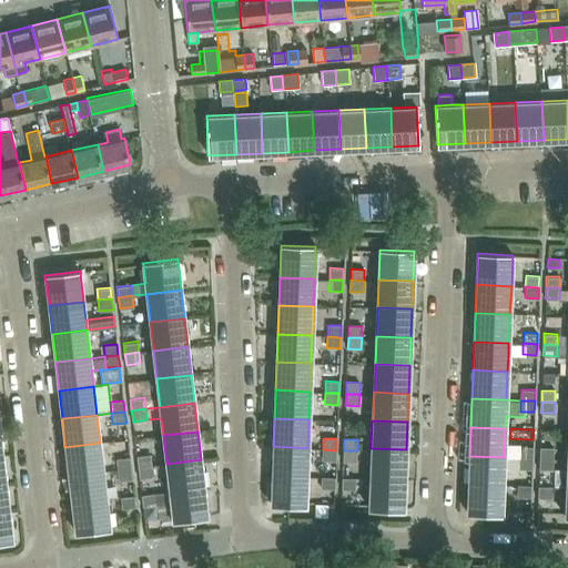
[(100,443),(64,447),(69,475),(103,472),(100,443)]
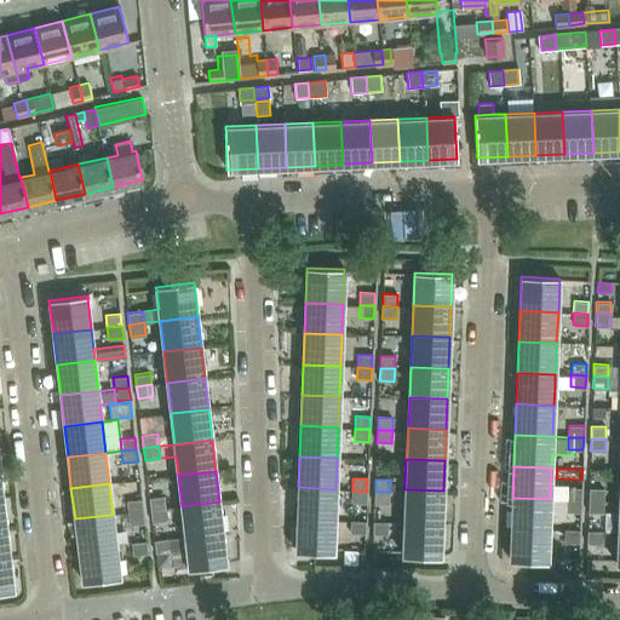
[(298,487),(297,516),(336,518),(336,489),(298,487)]
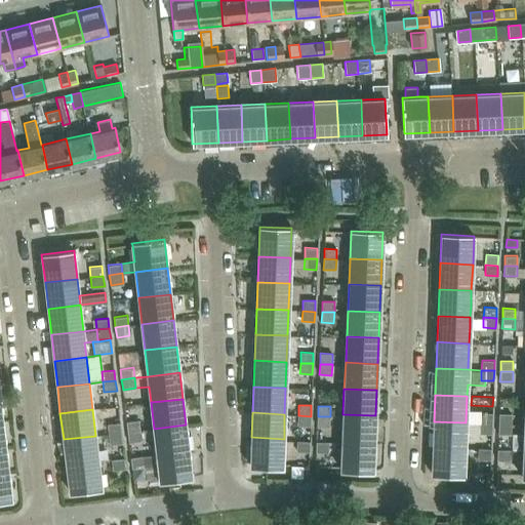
[(492,423),(492,413),(480,412),(480,422),(492,423)]
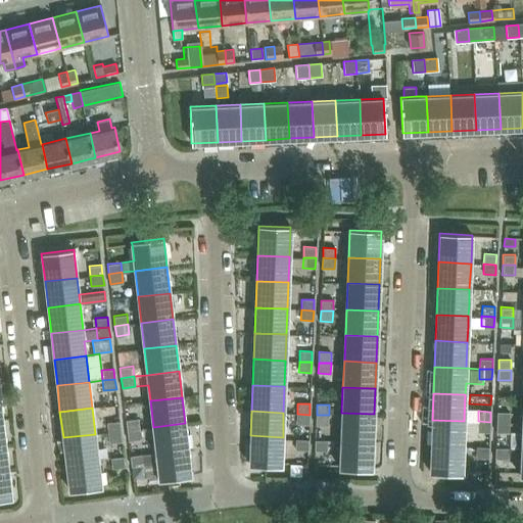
[(509,422),(509,413),(496,412),(496,422),(509,422)]
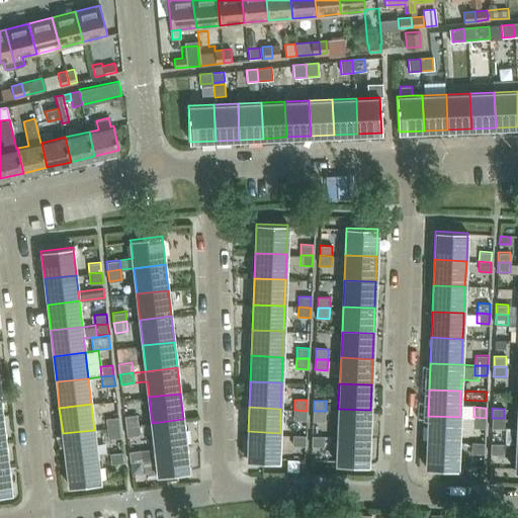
[(338,409),(337,435),(369,436),(370,410),(338,409)]
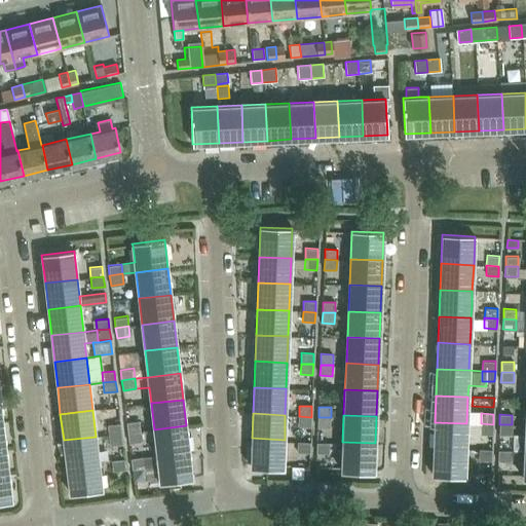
[(299,417),(298,426),(310,427),(311,417),(299,416),(299,417)]
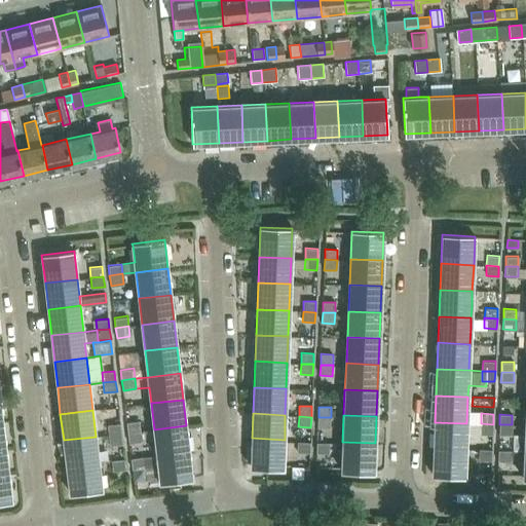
[(318,417),(317,427),(330,428),(331,418),(331,417),(318,417)]
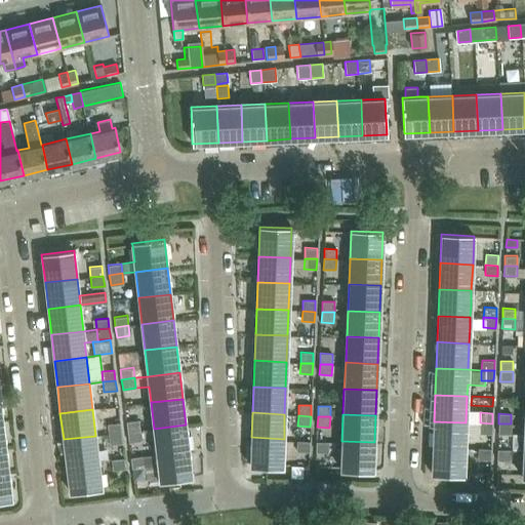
[(140,430),(139,419),(126,421),(127,432),(140,430)]
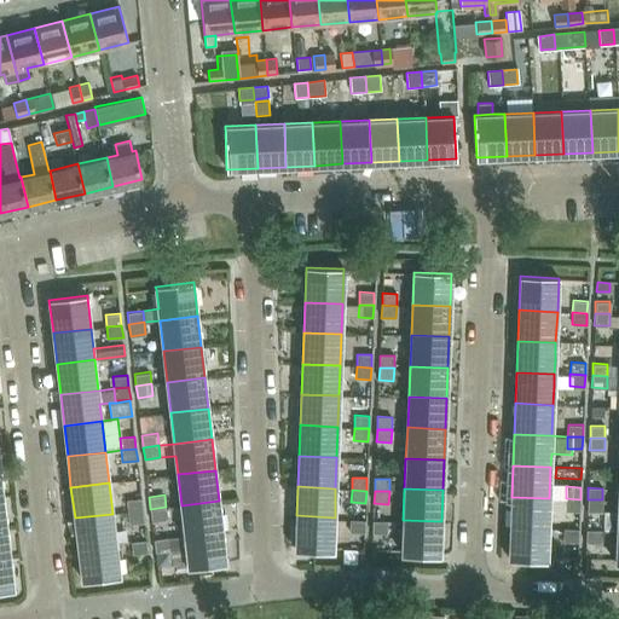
[(512,497),(510,527),(548,530),(549,498),(512,497)]
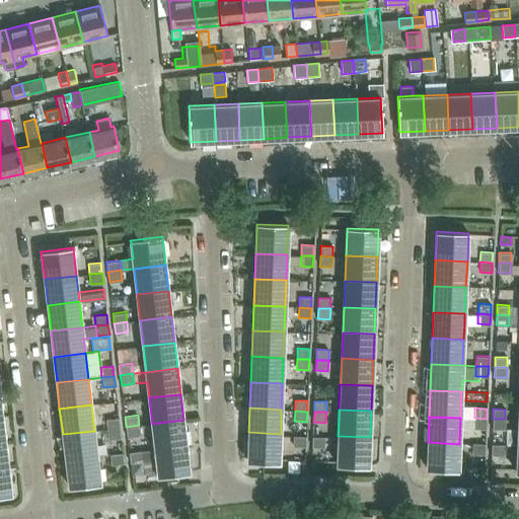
[(120,428),(119,418),(106,419),(107,429),(120,428)]
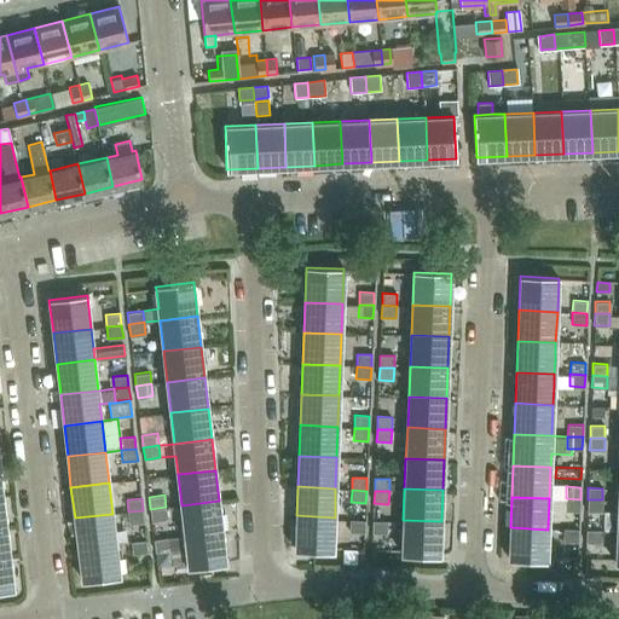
[(580,499),(566,498),(565,510),(579,512),(580,499)]
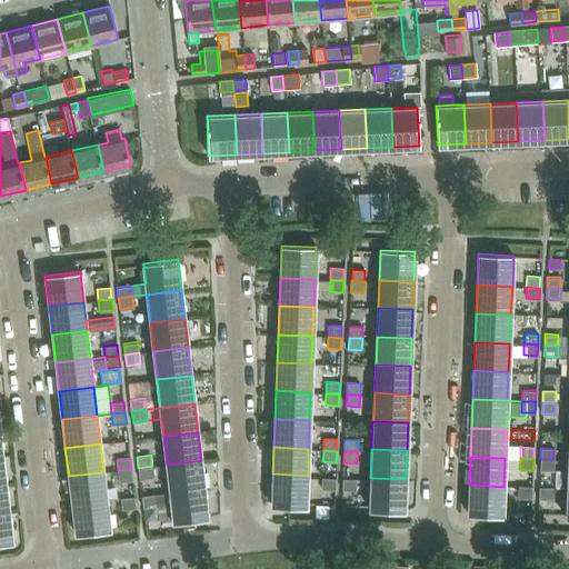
[(540,459),(539,470),(553,471),(553,459),(540,459)]
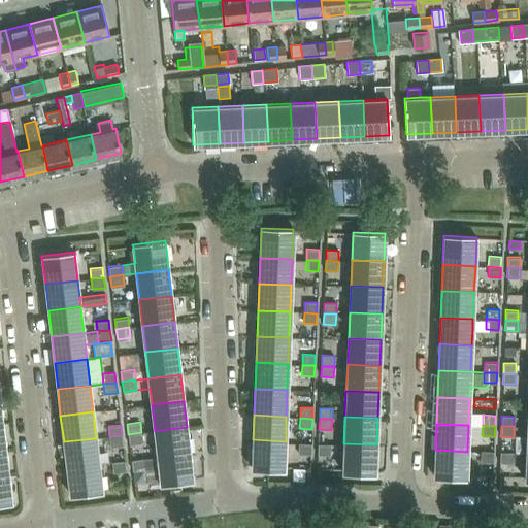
[(187,427),(155,431),(158,457),(190,454),(187,427)]
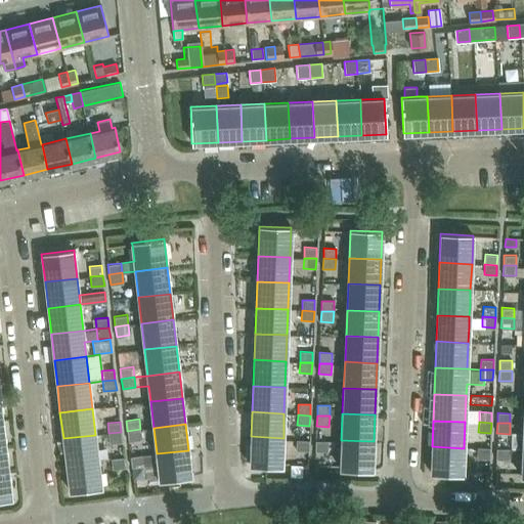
[(127,431),(129,441),(141,439),(140,429),(127,431)]
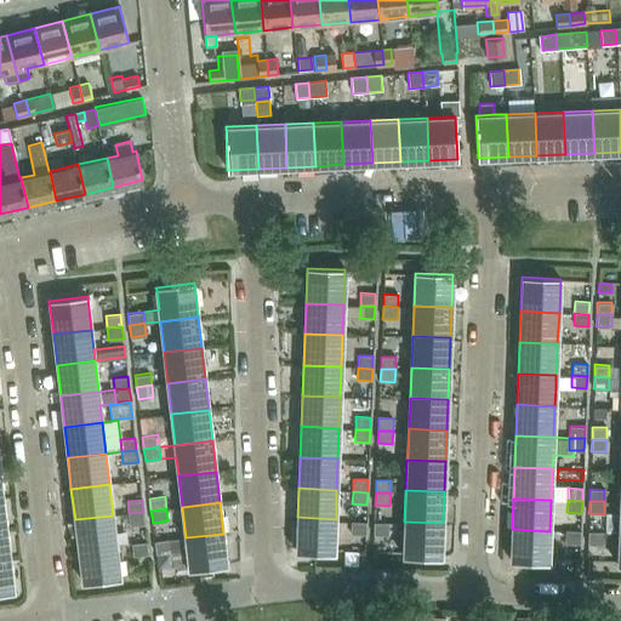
[(129,513),(130,525),(146,524),(143,512),(129,513)]
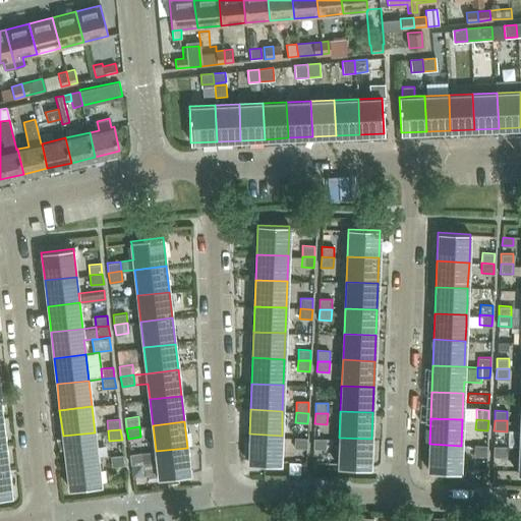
[(95,432),(63,436),(66,462),(98,458),(95,432)]
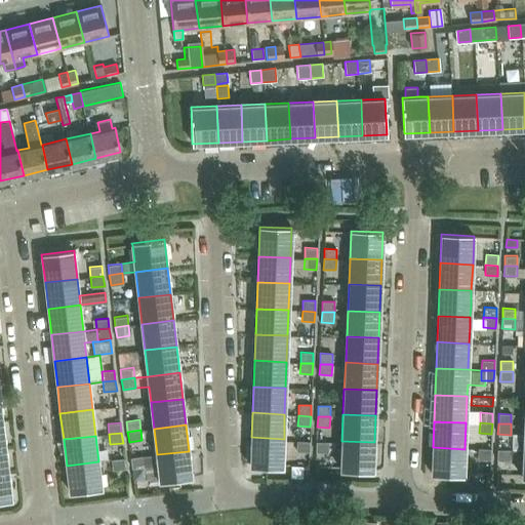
[(251,437),(250,467),(282,468),(283,466),(284,439),(251,437)]
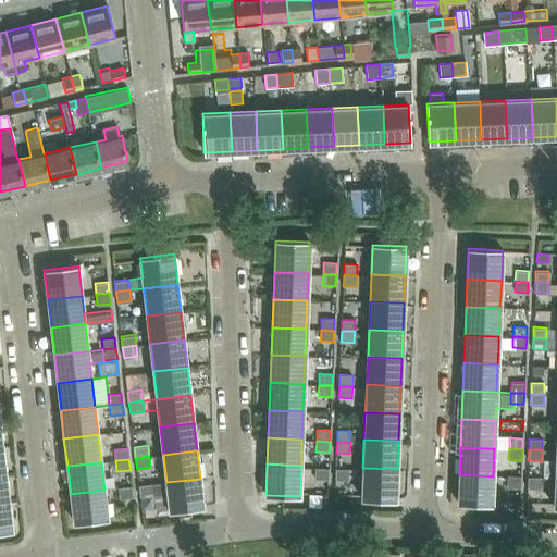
[(316,468),(314,479),(327,480),(327,469),(316,468)]
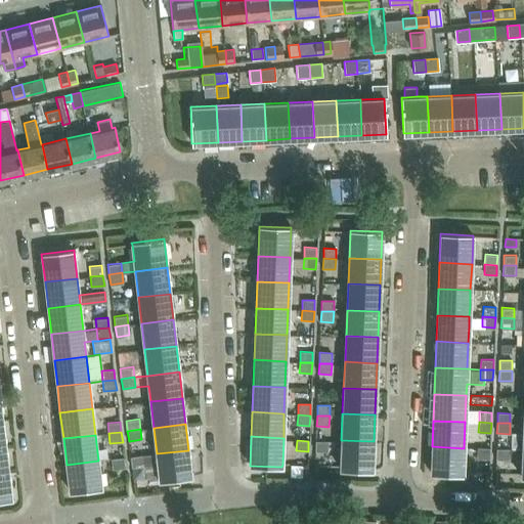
[(340,467),(340,470),(373,471),(374,441),(341,440),(340,467)]
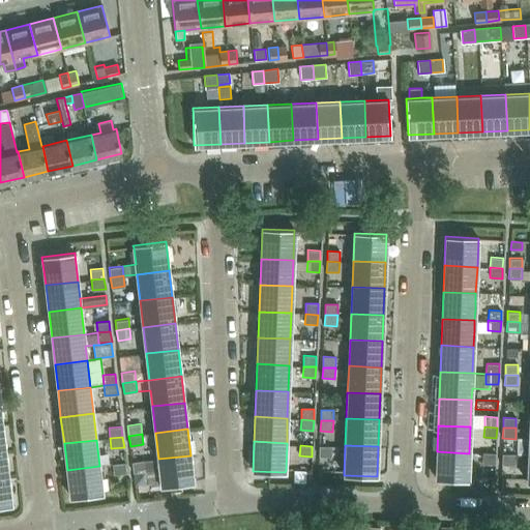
[(320,446),(319,457),(331,458),(332,446),(320,446)]
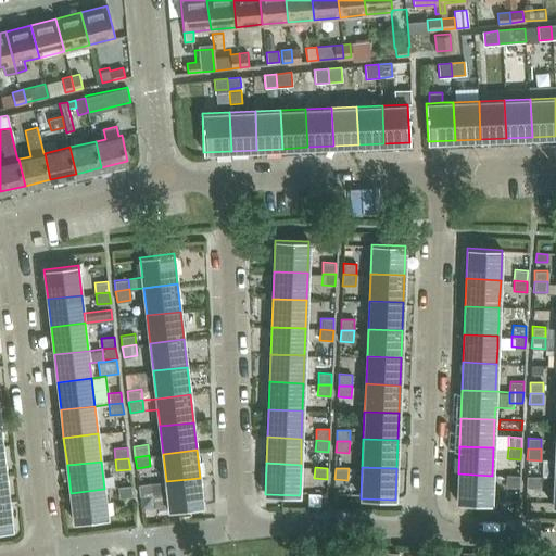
[(458,474),(457,502),(491,504),(491,500),(492,476),(458,474)]
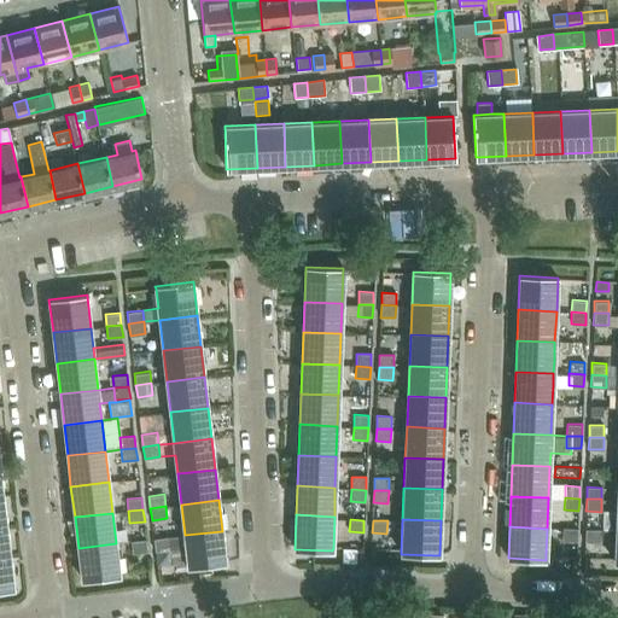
[(6,528),(0,528),(0,558),(10,558),(6,528)]
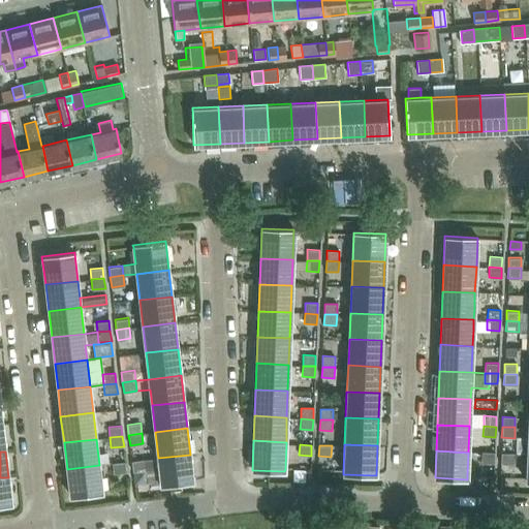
[(481,463),(494,464),(495,453),(483,453),(481,463)]
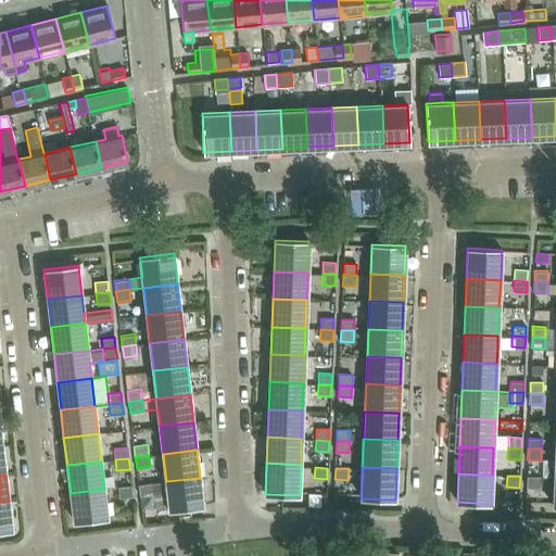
[(526,488),(540,488),(540,477),(527,477),(526,488)]
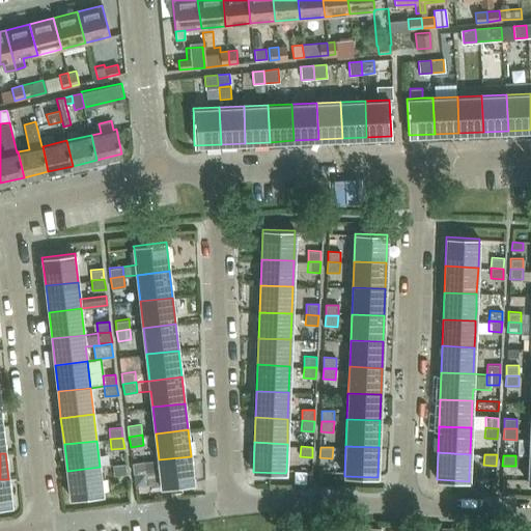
[(159,459),(145,462),(146,472),(160,471),(161,484),(162,486),(194,483),(191,456),(159,459)]
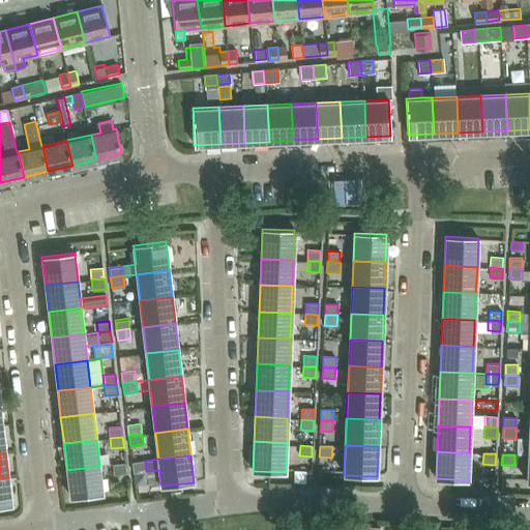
[(145,461),(131,462),(134,473),(146,471),(145,461)]
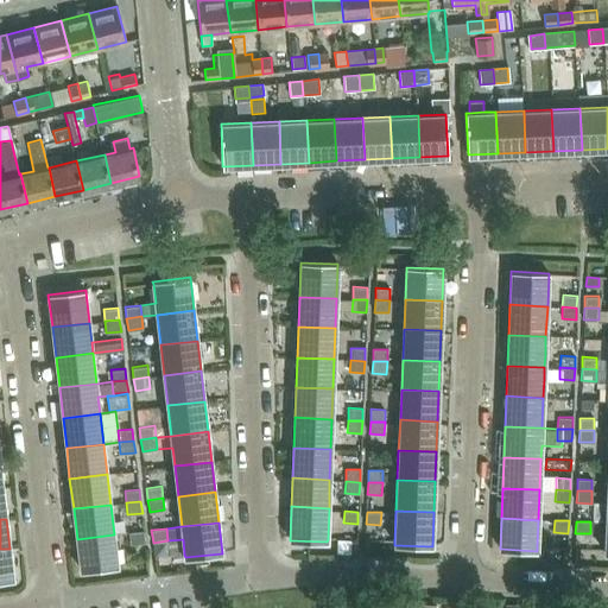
[(132,545),(146,543),(144,531),(130,533),(132,545)]
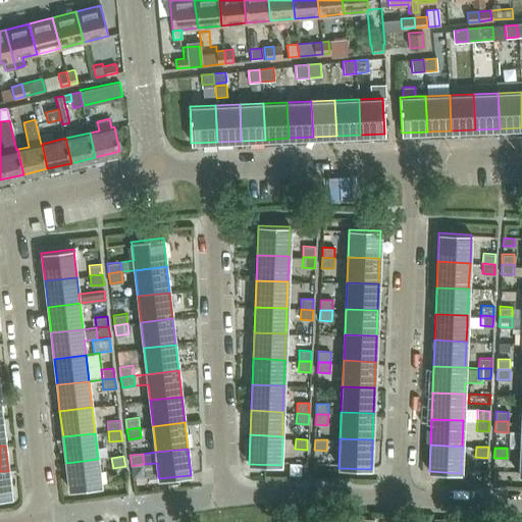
[(98,459),(66,463),(69,489),(101,486),(101,483),(98,459)]
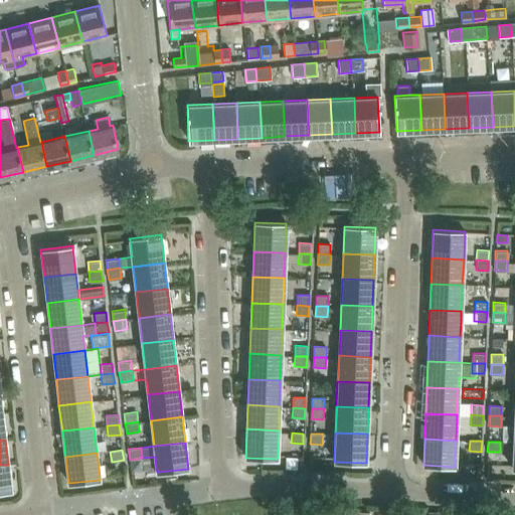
[(155,457),(142,458),(144,472),(156,470),(155,457)]
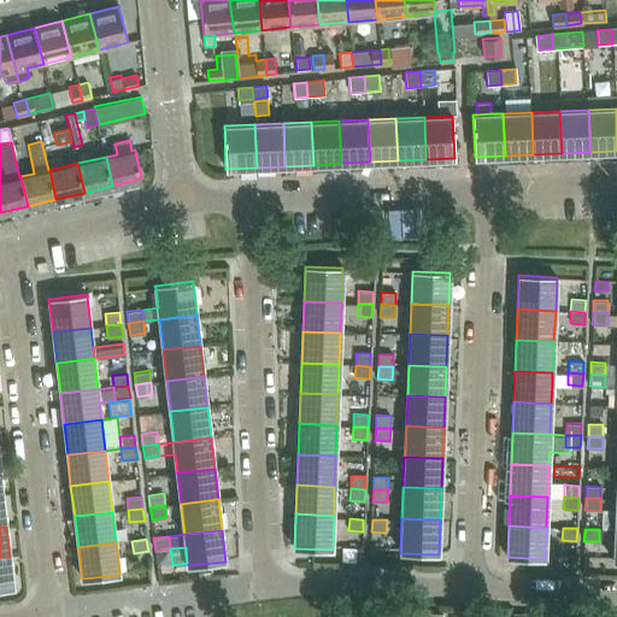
[(10,557),(0,557),(0,588),(13,588),(10,557)]
